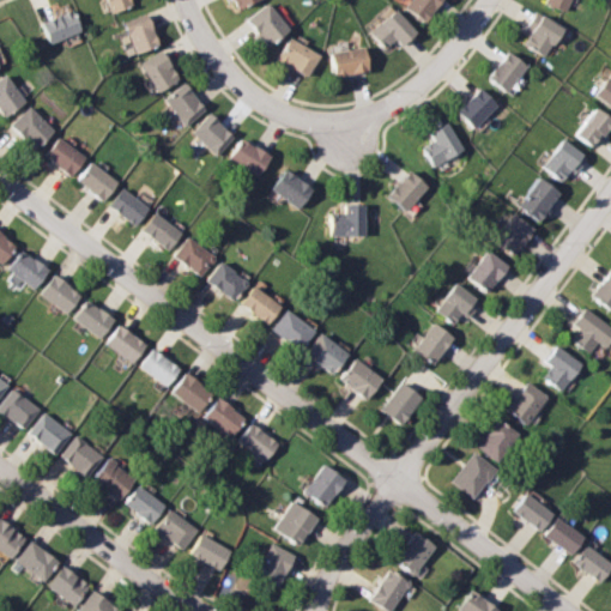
[(104,0),(110,13),(132,5),(129,0),(104,0)]
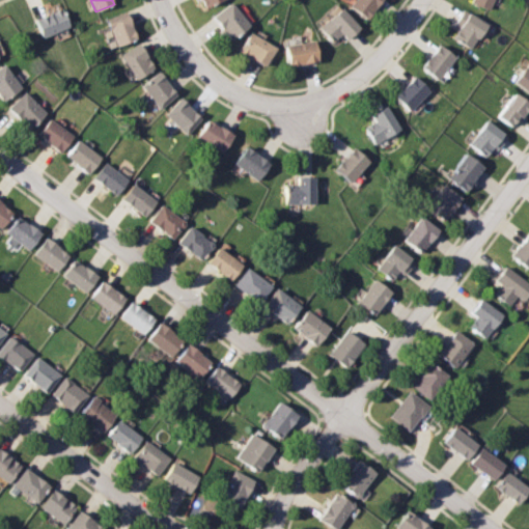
[(202,0),(205,8),(226,0),(202,0)]
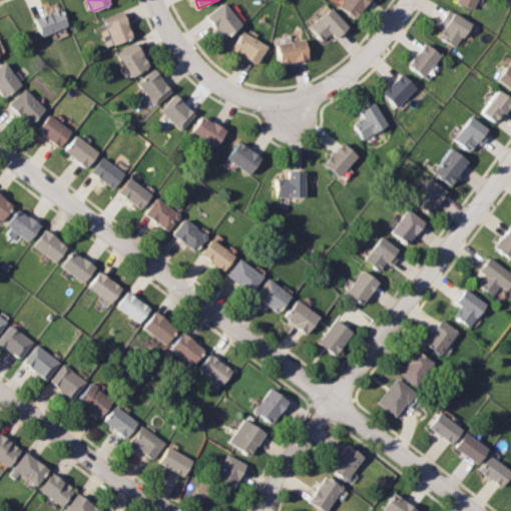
[(339,0),(364,0),(352,18),(335,6),(339,0)]
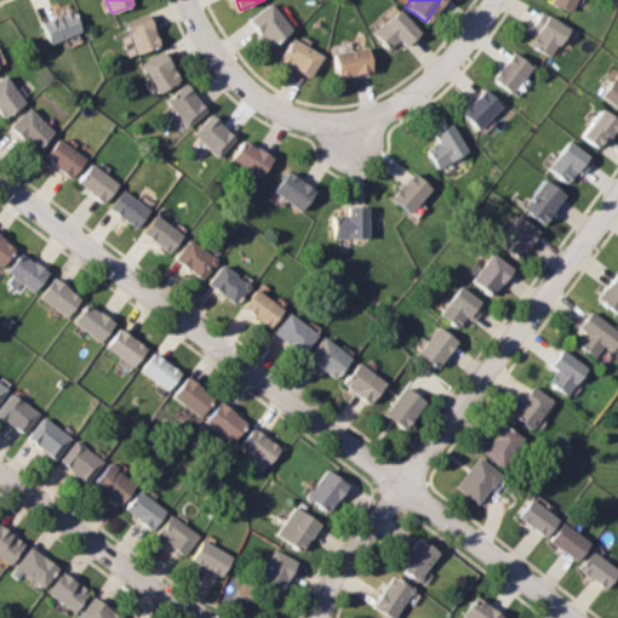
[(548,0),(548,3),(568,11),(573,0),(548,0)]
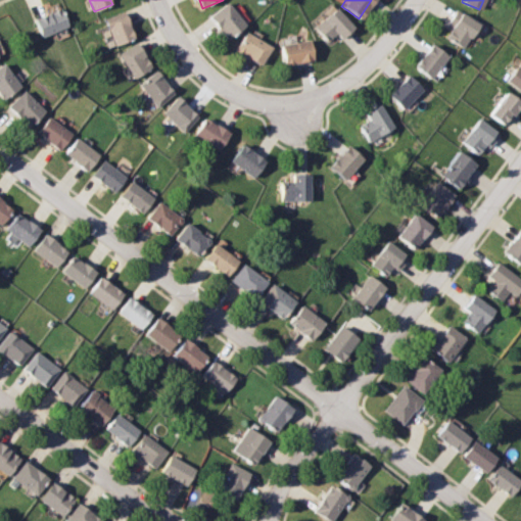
[(209,16),(211,18),(208,20),(221,37),(223,35),(227,39),(245,25),(228,2),(209,16)]
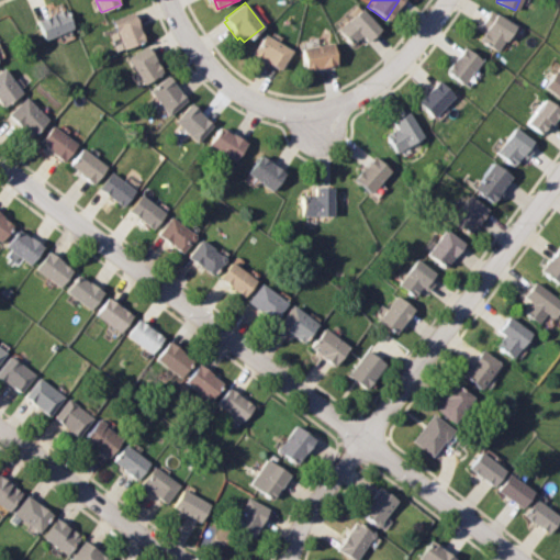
[(358,8),(379,30),(365,42),(359,36),(350,45),(335,30),(358,8)]
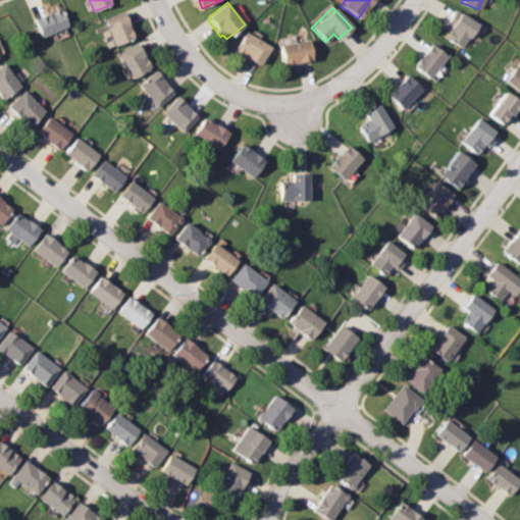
[(70,27),(63,8),(36,19),(42,37),(70,27)]
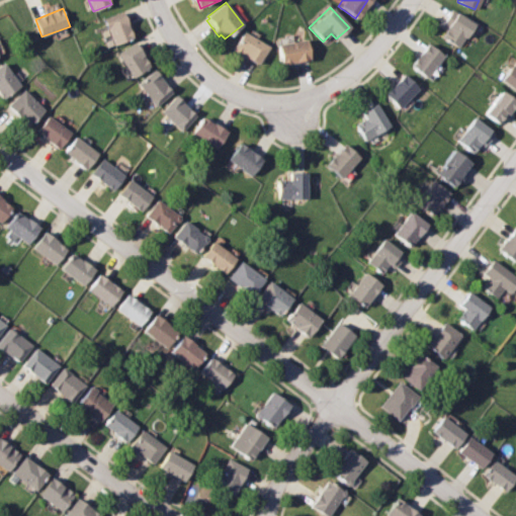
[(450,9),(473,22),(457,48),(440,36),(446,25),(442,23),(450,9)]
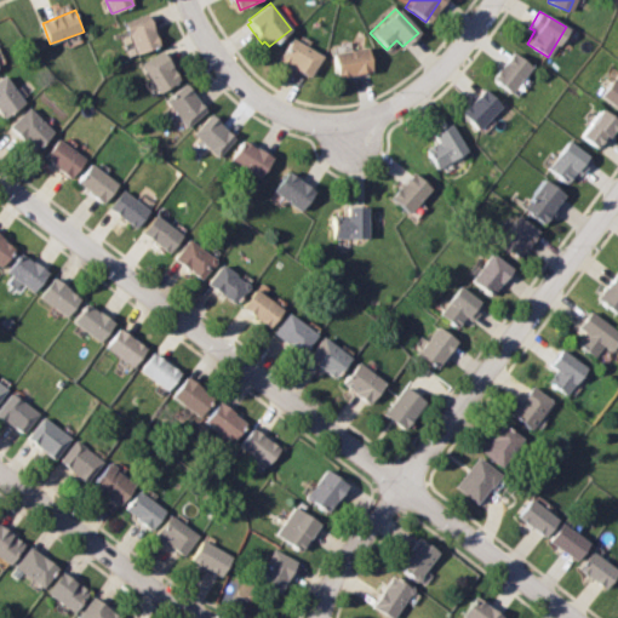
[(136,55),(122,22),(146,12),(159,45),(136,55)]
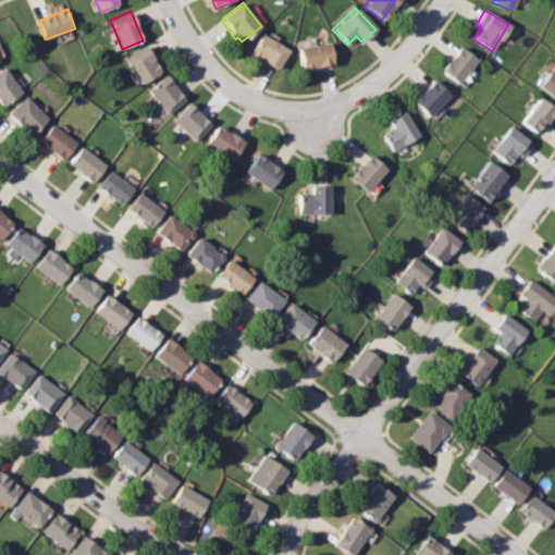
[(276,69),(249,52),(261,33),(288,49),(276,69)]
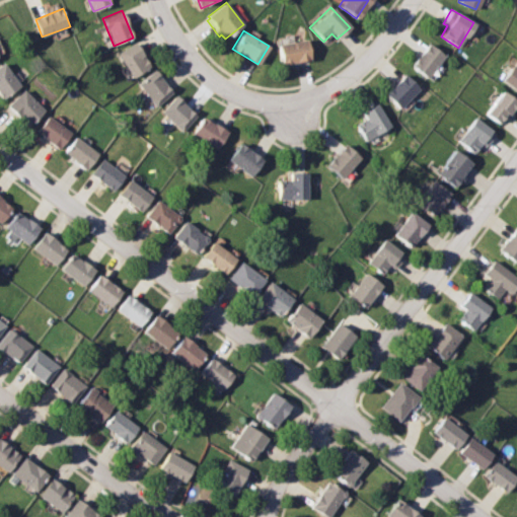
[(304,39),(309,59),(282,65),(277,45),(304,39)]
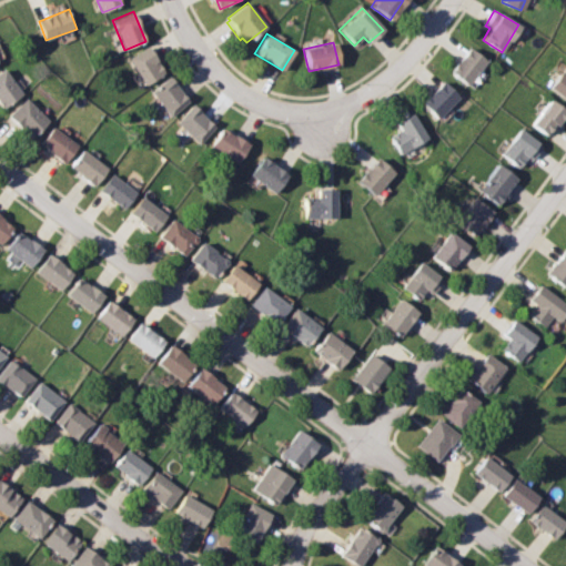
[(147,84),(129,58),(148,44),(165,72),(147,84)]
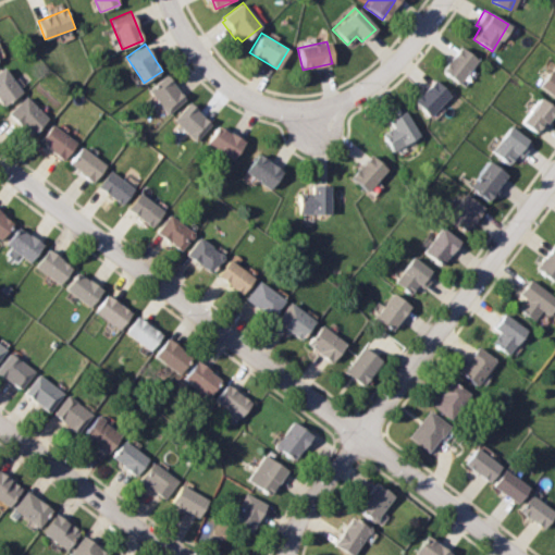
[(458,45),(476,59),(457,83),(440,70),(458,45)]
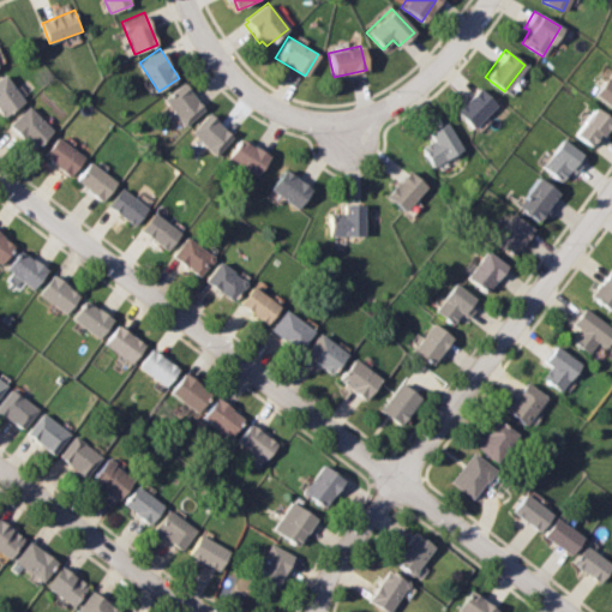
[(0,79),(0,107),(7,118),(28,102),(7,75),(0,79)]
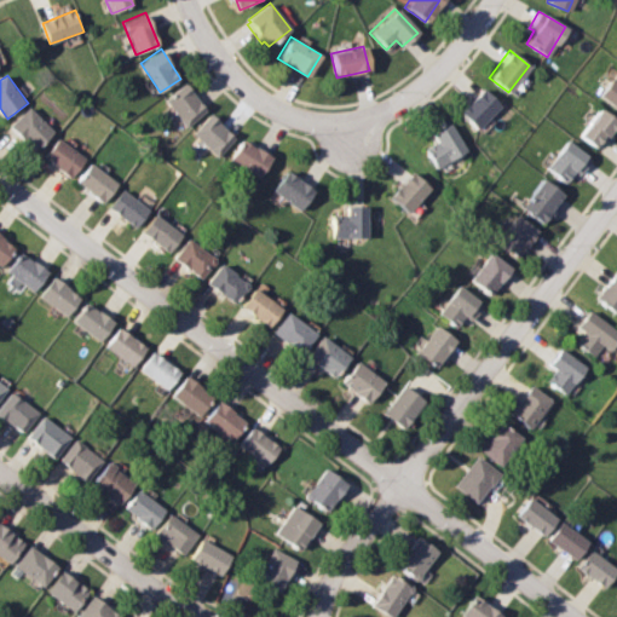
[(616,75),(604,99),(616,107),(616,75)]
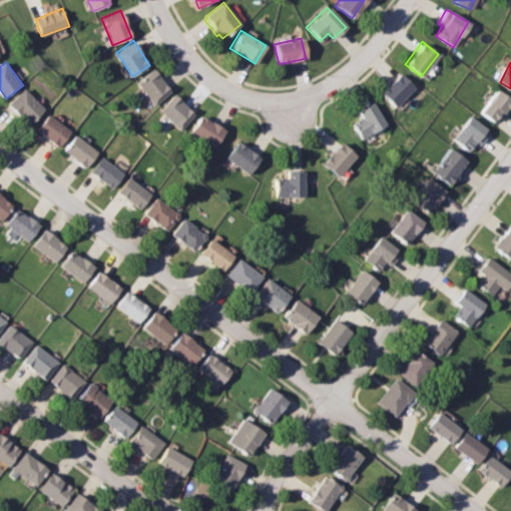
[(153,105),(135,83),(154,67),(172,89),(153,105)]
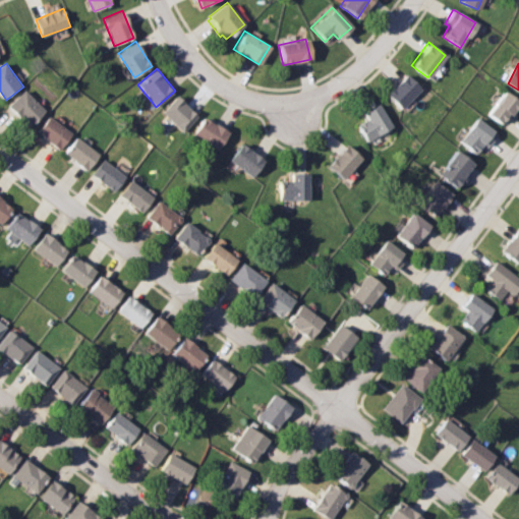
[(405,73),(420,88),(400,109),(385,94),(405,73)]
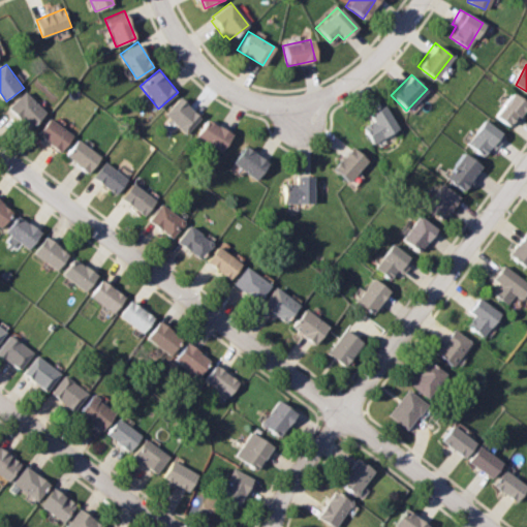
[(11,107),(32,129),(49,114),(28,92),(11,107)]
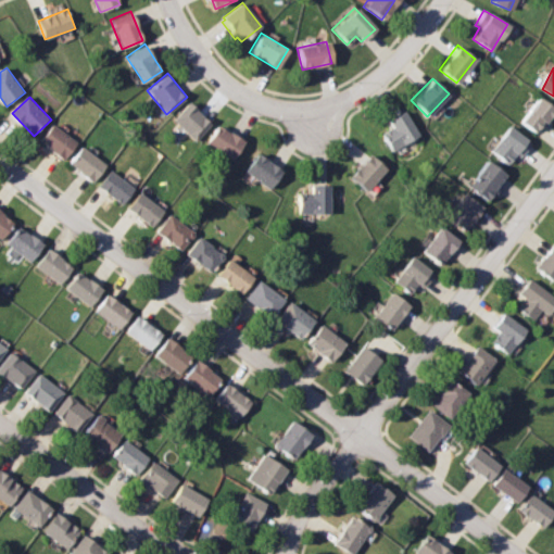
[(523,122),(540,136),(553,117),(553,105),(542,97),(523,122)]
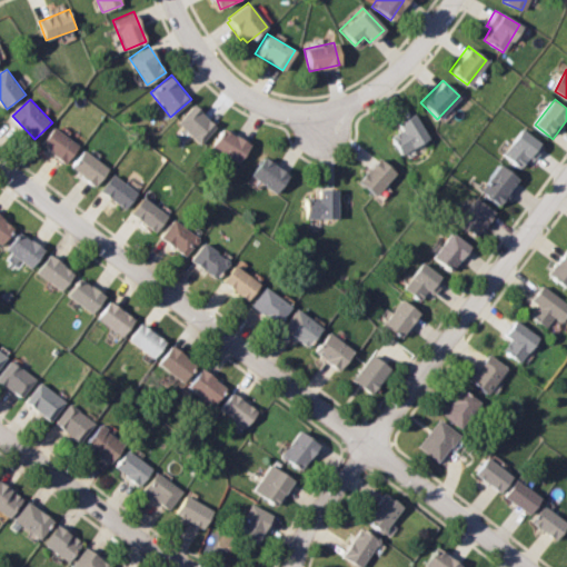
[(177,122),(195,103),(217,126),(199,145),(177,122)]
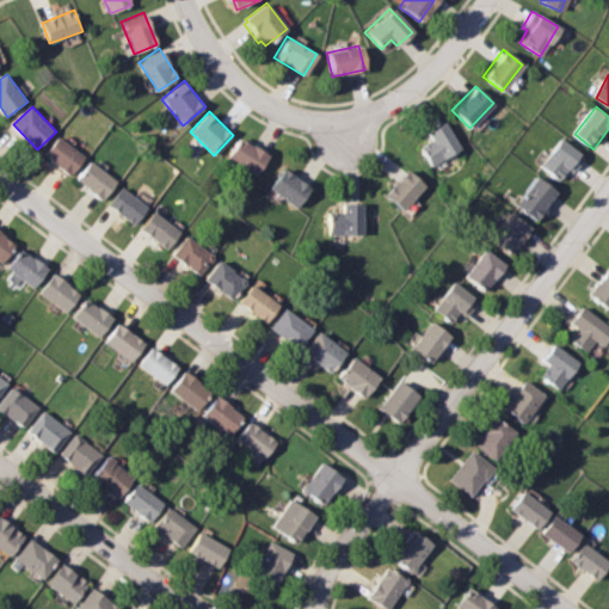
[(419,147),(431,167),(460,149),(443,122),(425,131),(431,140),(419,147)]
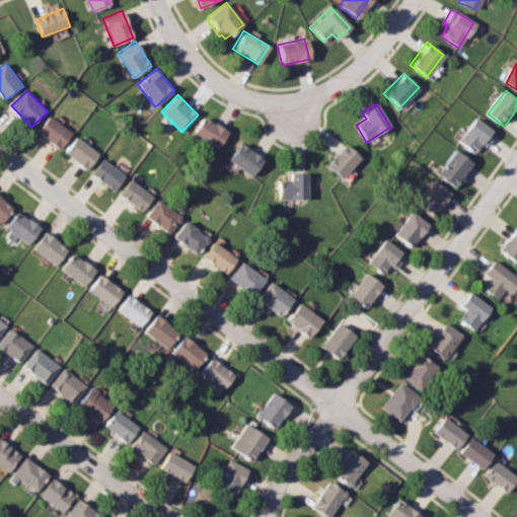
[(216,149),(193,134),(204,116),(228,131),(216,149)]
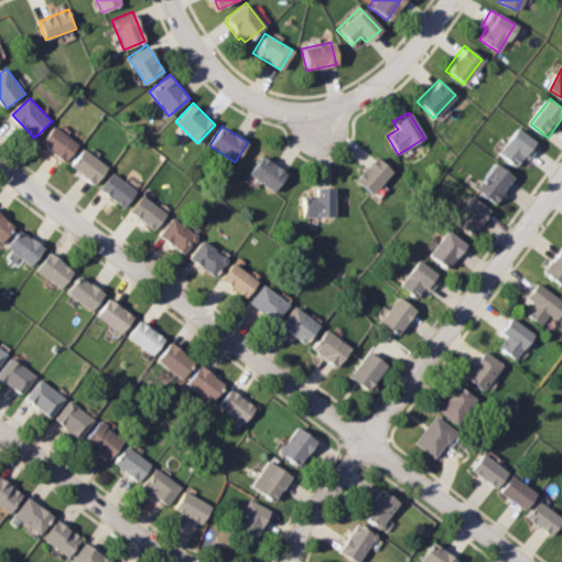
[(80,146),(56,127),(43,143),(67,163),(80,146)]
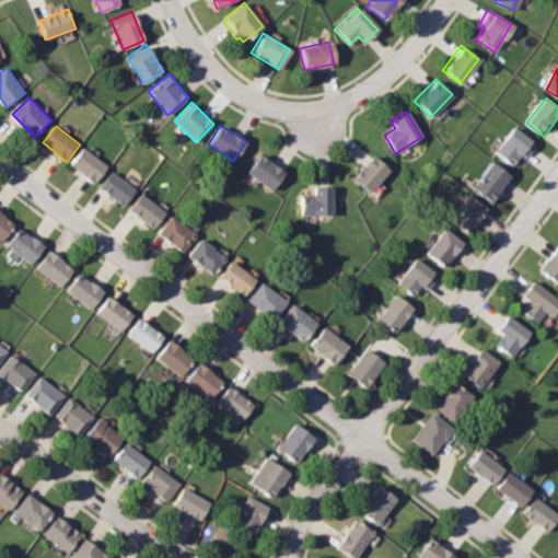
[(497,152),(518,169),(537,146),(516,128),(497,152)]
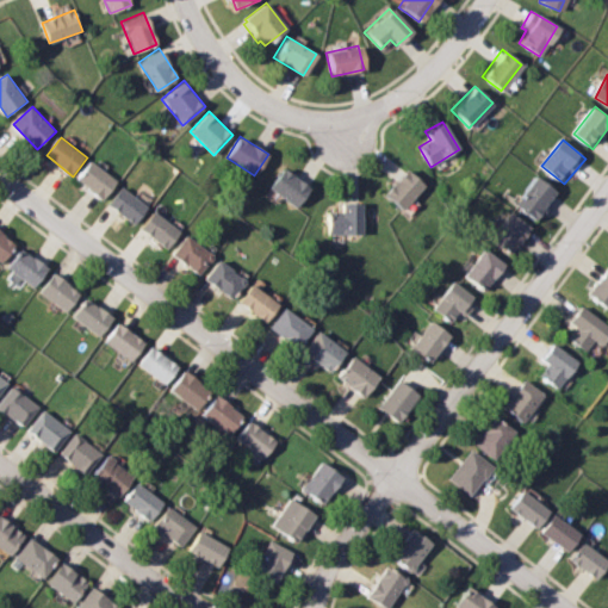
[(105,202),(119,182),(92,161),(78,181),(105,202)]
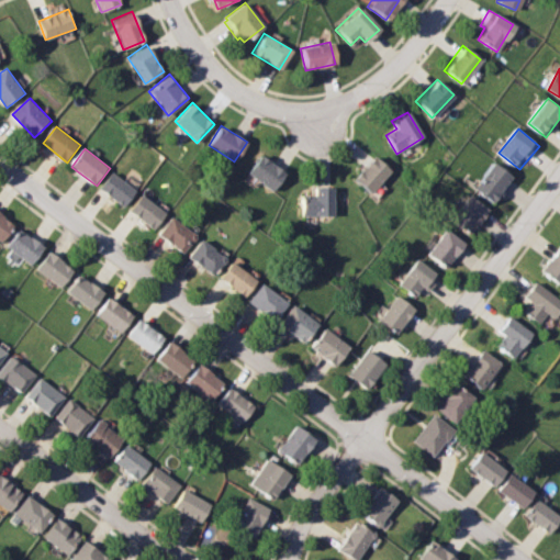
[(271,191),(247,174),(260,155),(284,174),(271,191)]
